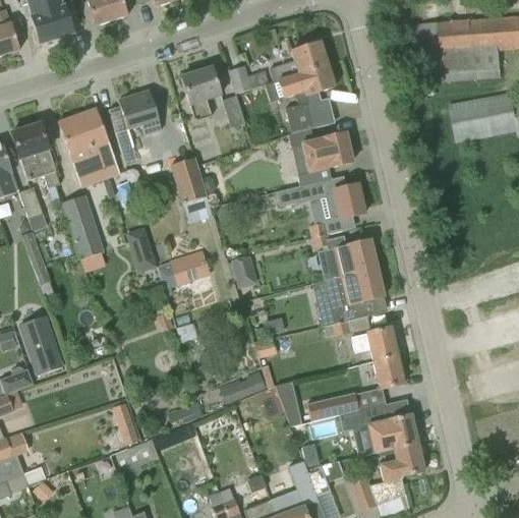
[(32,16),(34,23),(40,43),(72,33),(64,5),(62,6),(60,0),(46,0),(50,10),(32,16)]
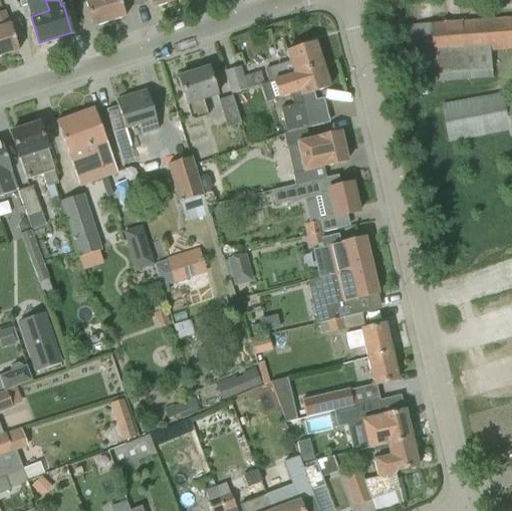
[(86,0),(93,25),(125,15),(120,0),(86,0)]
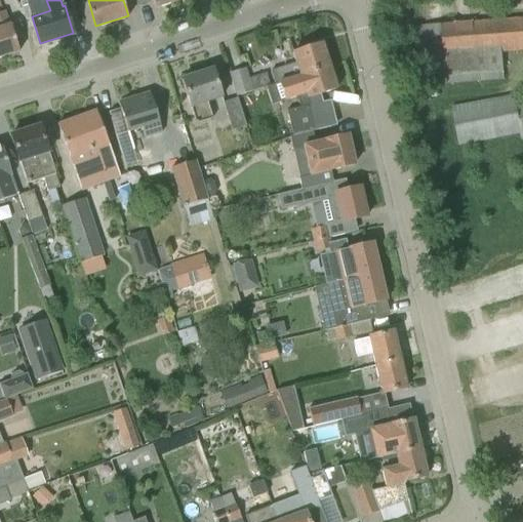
[(0,55),(19,50),(11,23),(10,23),(6,9),(0,11),(0,55)]
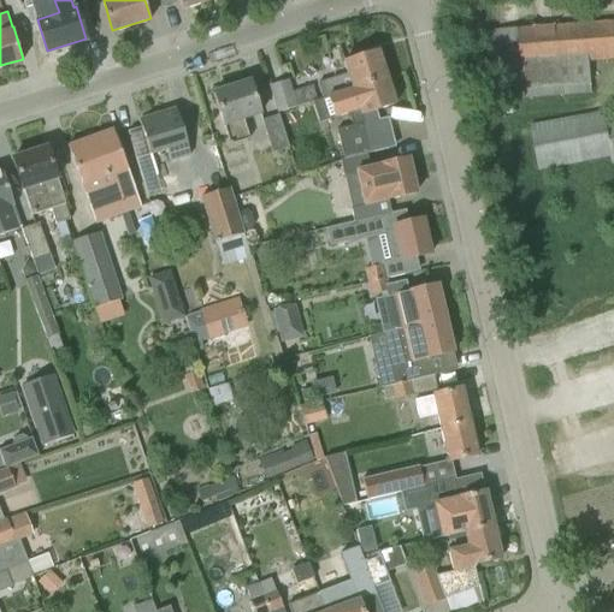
[(613,18),(494,28),(500,97),(594,89),(591,58),(613,54),(613,18)]
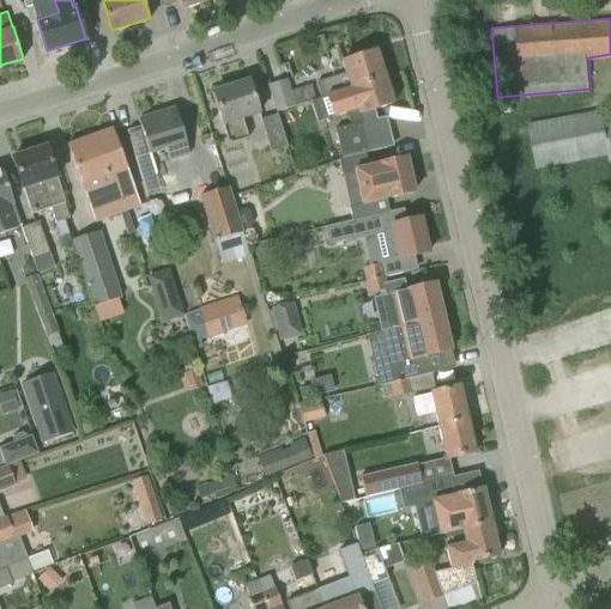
[(318,81),(322,96),(327,93),(386,74),(377,48),(343,59),(346,72),(318,81)]
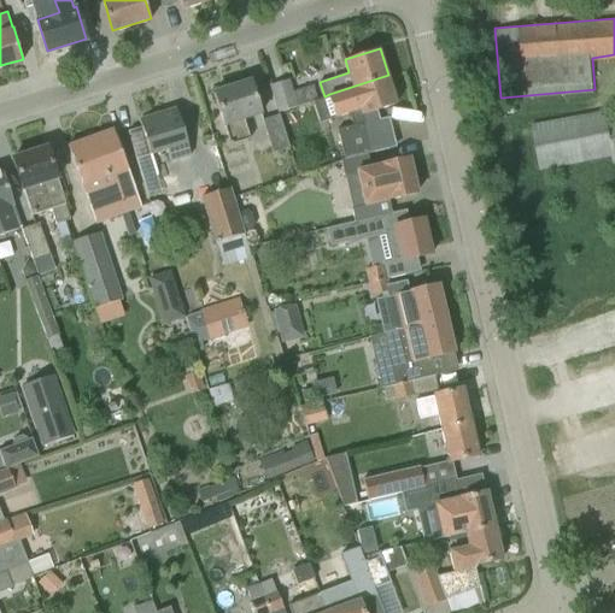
[(397,102),(388,75),(329,94),(337,116),(361,107),(362,113),(374,110),(397,102)]
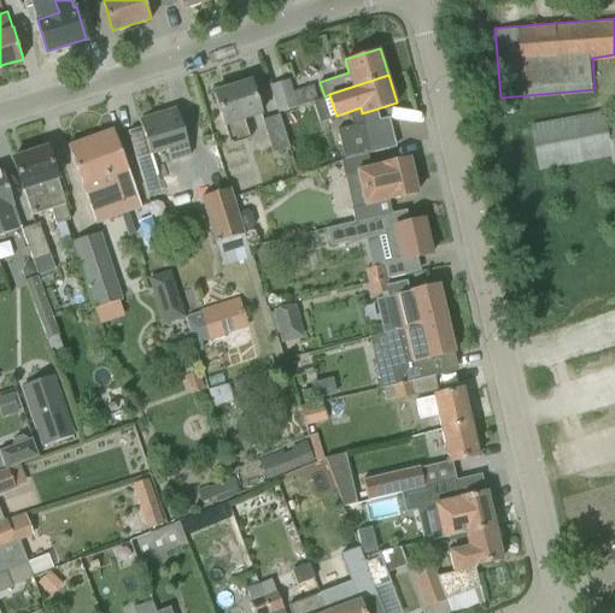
[(271,83),(279,106),(280,111),(318,98),(314,83),(294,90),(290,77),(271,83)]
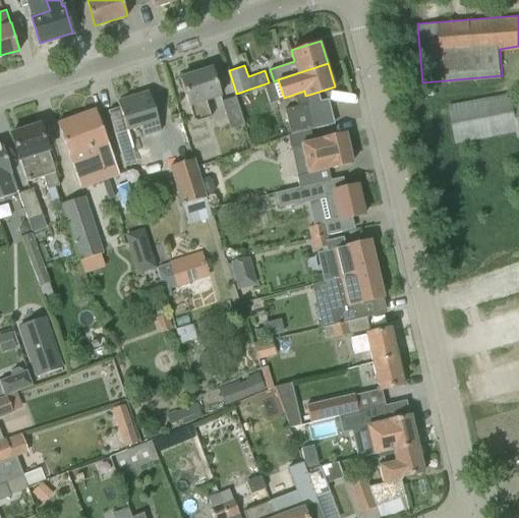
[(207,100),(221,95),(212,67),(181,76),(195,121),(212,115),(207,100)]
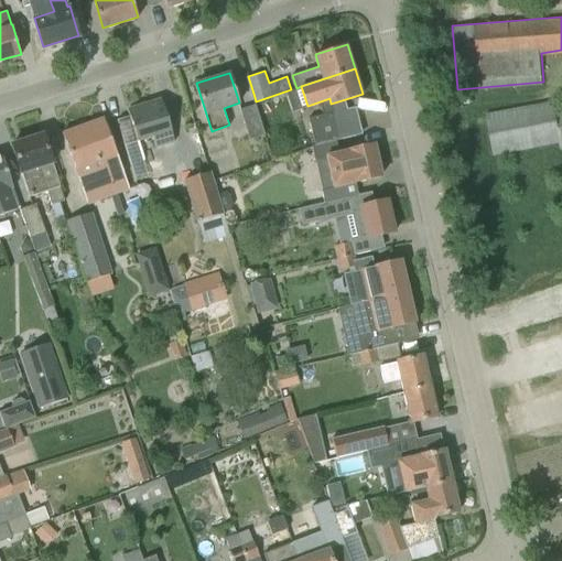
[(132,123),(120,127),(128,153),(131,162),(144,159),(142,149),(139,140),(153,136),(157,146),(174,140),(162,97),(128,108),(132,123)]
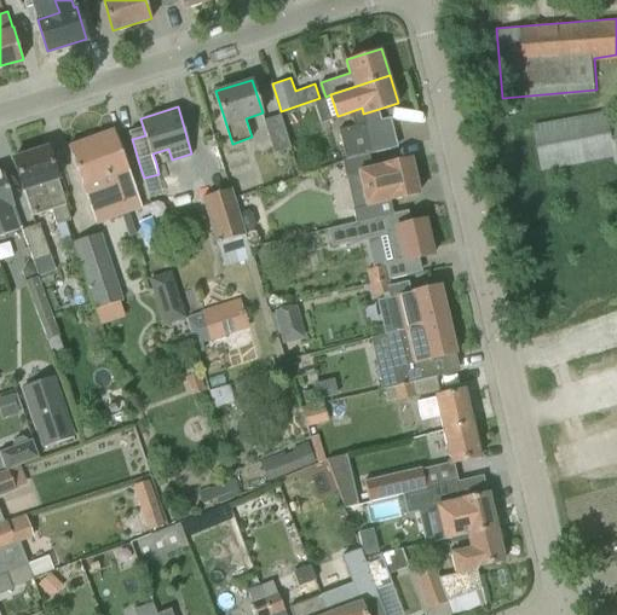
[(535,125),(543,168),(615,155),(616,158),(616,116),(609,117),(607,111),(535,125)]
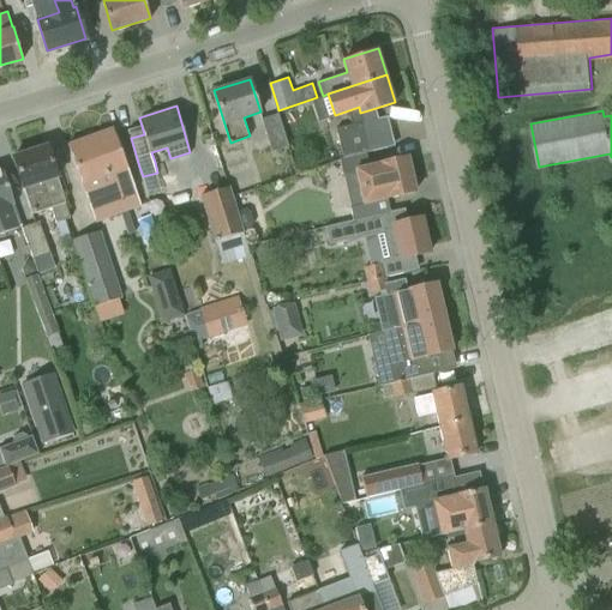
[(289,144),(282,121),(279,113),(263,118),(274,150),(289,144)]
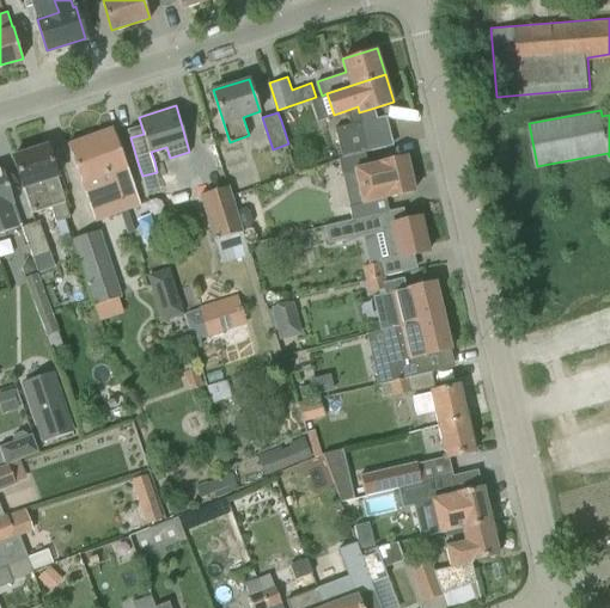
[(336,128),(345,155),(368,149),(371,148),(363,120),(336,128)]
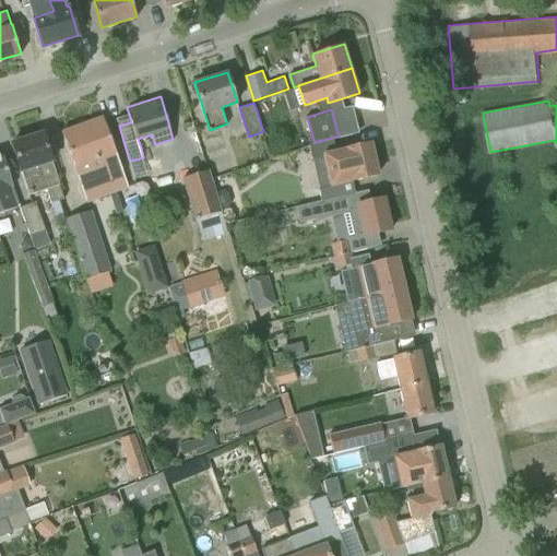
[(103,116),(83,123),(108,192),(117,189),(128,186),(103,116)]
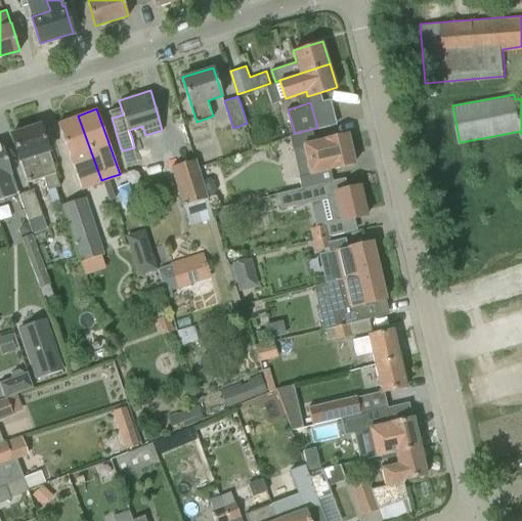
[(101,180),(78,116),(59,122),(83,187),(101,180)]
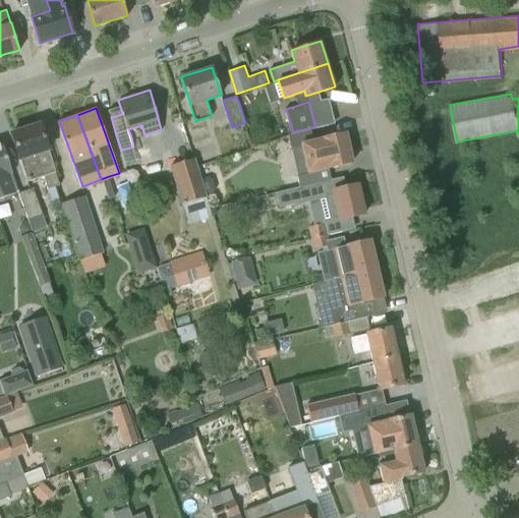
[(11,132),(17,152),(26,180),(46,174),(49,186),(60,183),(49,150),(41,123),(11,132)]
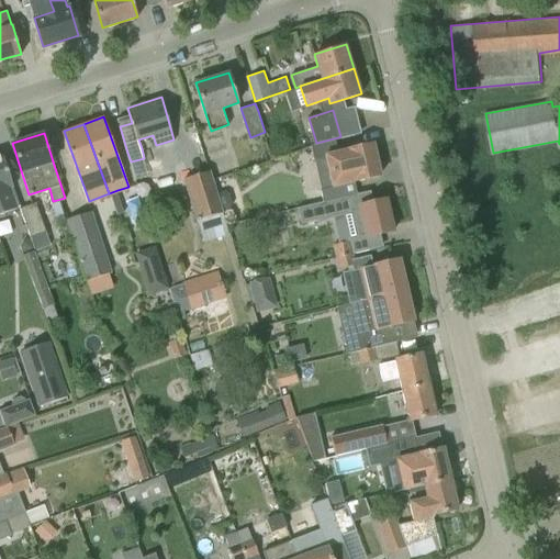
[(338,137),(316,143),(312,144),(323,188),(338,185),(355,180),(380,174),(373,143),(340,151),(338,137)]
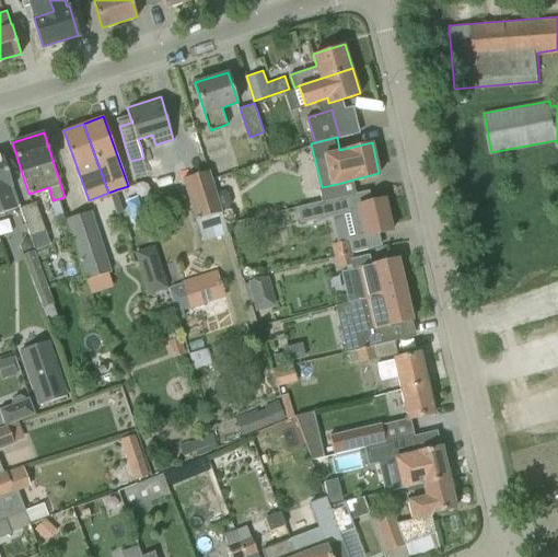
[(2,151),(0,151),(0,212),(19,207),(11,185),(13,185),(2,151)]
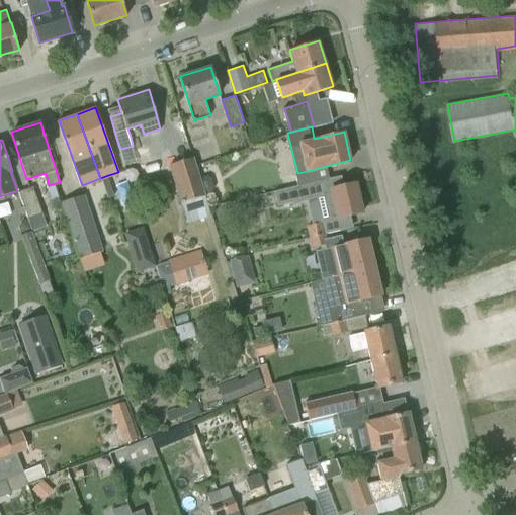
[(203,192),(199,177),(192,157),(171,163),(182,201),(204,195),(203,192)]
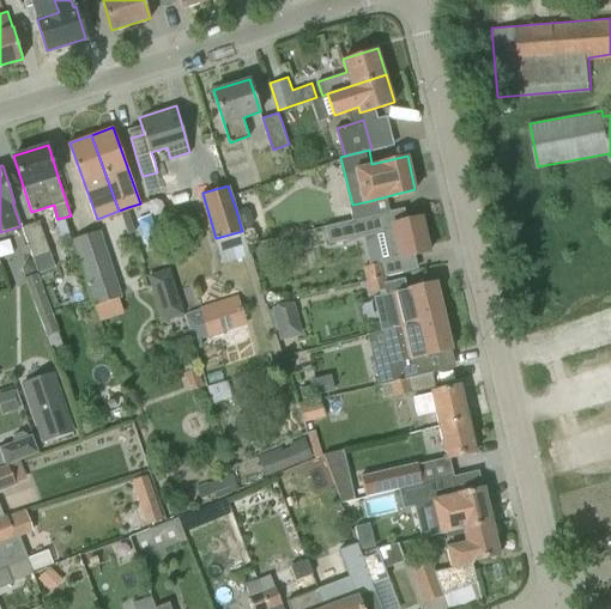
[(140,203),(128,207),(135,227),(156,220),(149,200),(140,203)]
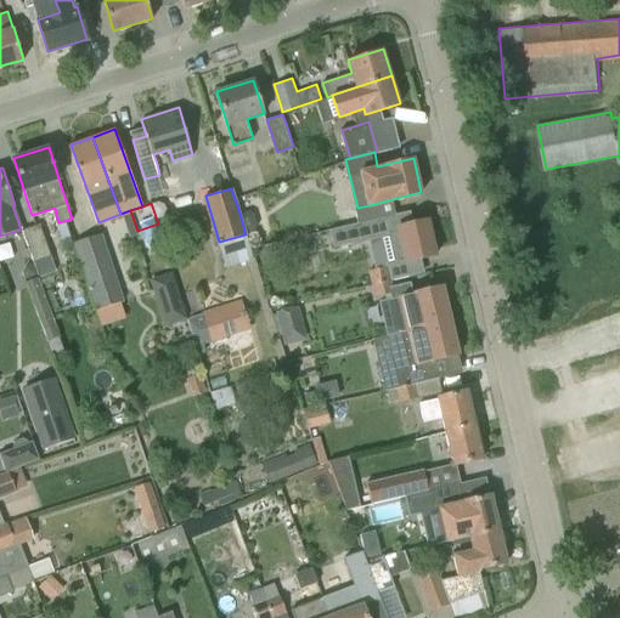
[(437,254),(428,219),(413,222),(411,209),(330,228),(334,245),(354,242),(355,244),(373,237),(381,236),(379,232),(387,231),(395,264),(437,254)]
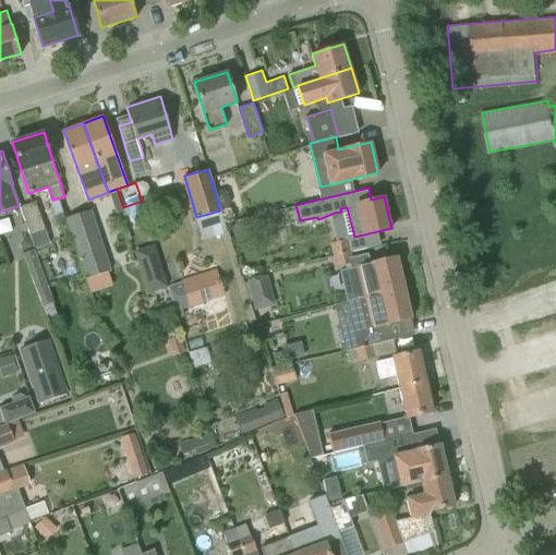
[(224,189),(215,191),(219,207),(228,205),(230,201),(228,191),(224,189)]
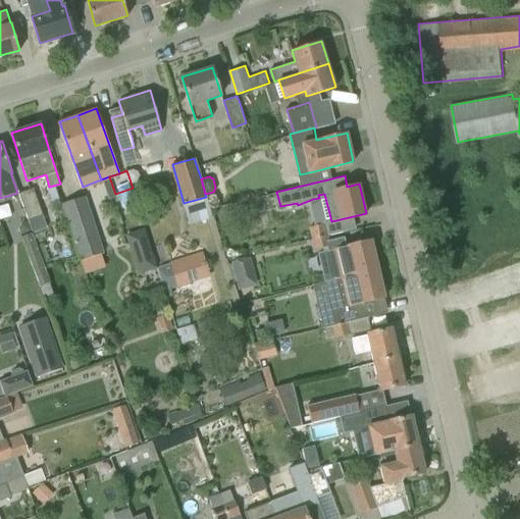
[(19,192),(29,218),(43,213),(34,187),(19,192)]
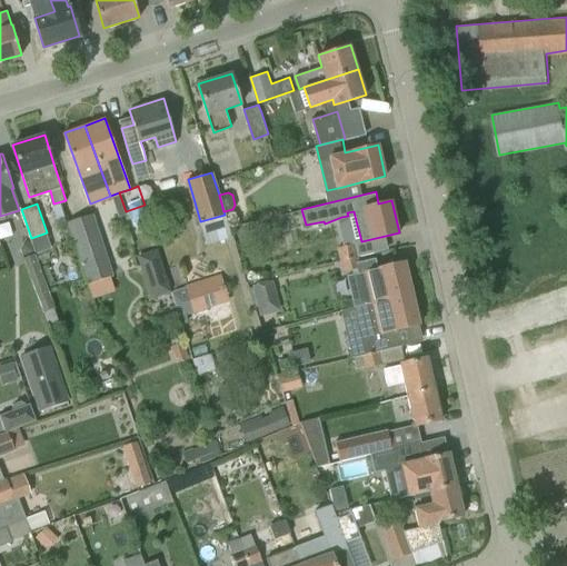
[(111,276),(113,275),(92,212),(68,220),(89,284),(93,297),(116,289),(111,276)]
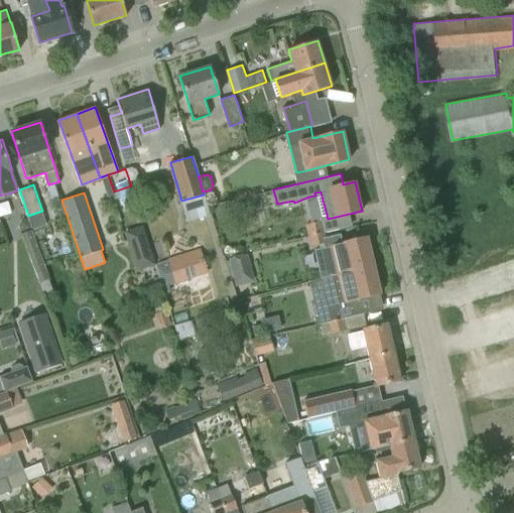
[(23,219),(20,225),(22,229),(31,226),(28,217),(23,219)]
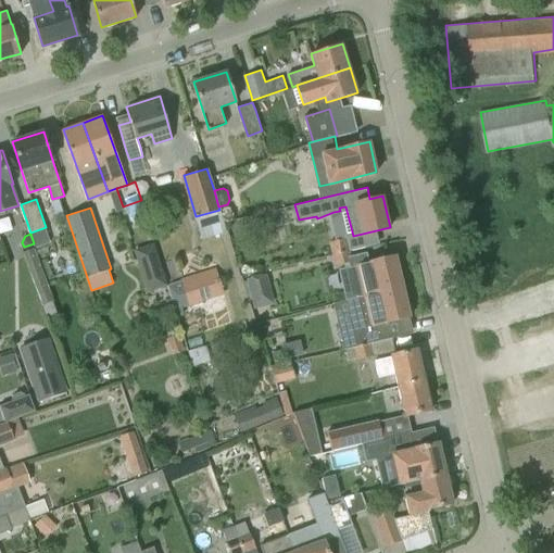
[(349,251),(347,238),(330,241),(334,254),(349,251)]
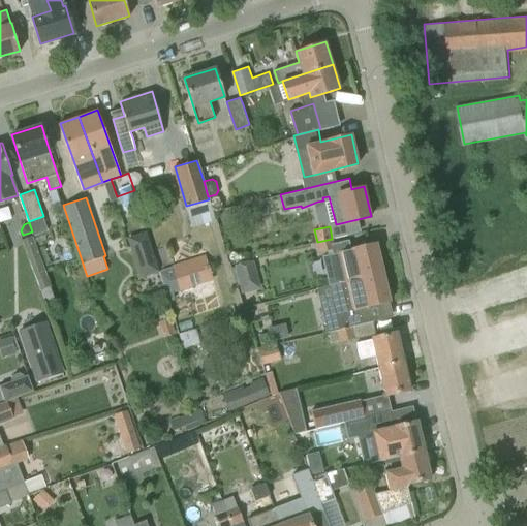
[(148,233),(130,238),(142,276),(159,270),(148,233)]
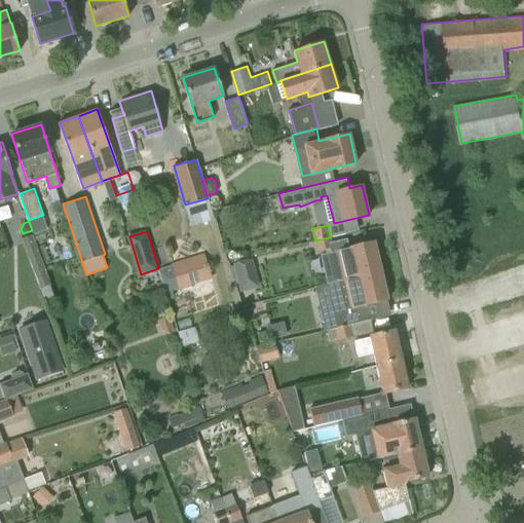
[(33,233),(23,237),(41,287),(49,284),(51,283),(33,233)]
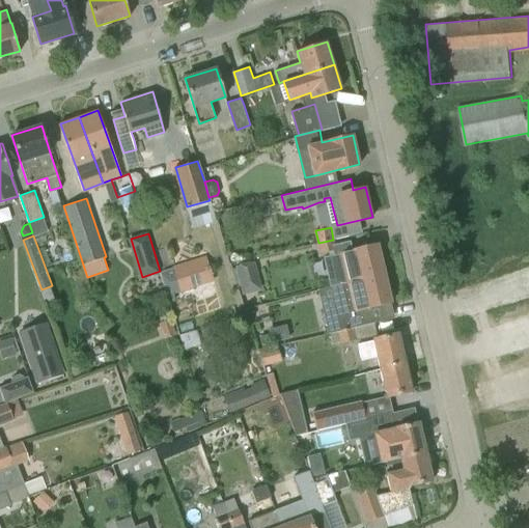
[(325,256),(331,285),(360,278),(385,273),(378,244),(353,250),(351,240),(332,244),(334,254),(325,256)]
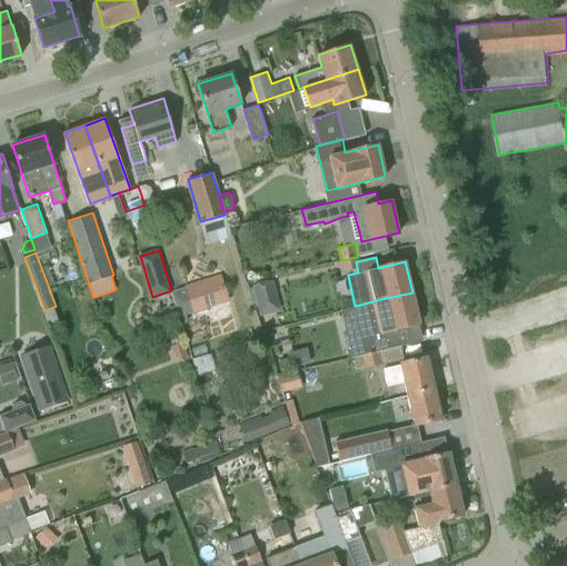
[(186,280),(194,309),(228,299),(221,276),(204,281),(201,276),(186,280)]
